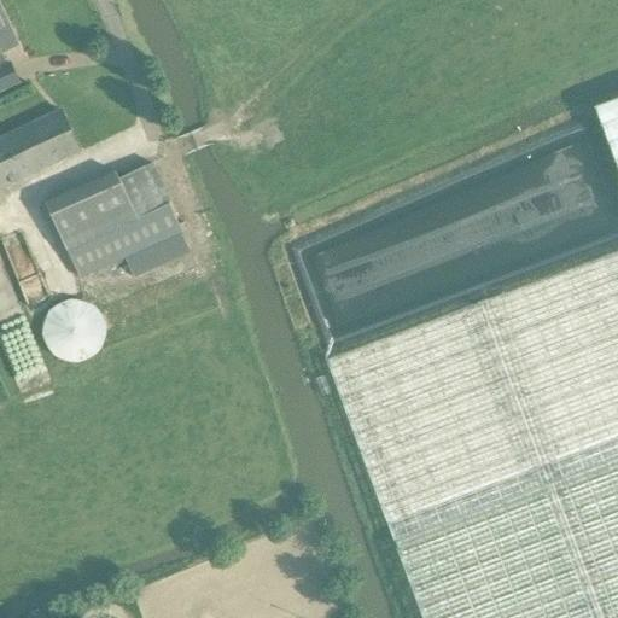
[(0,7),(0,89),(19,82),(10,63),(6,65),(0,52),(17,45),(0,7)]
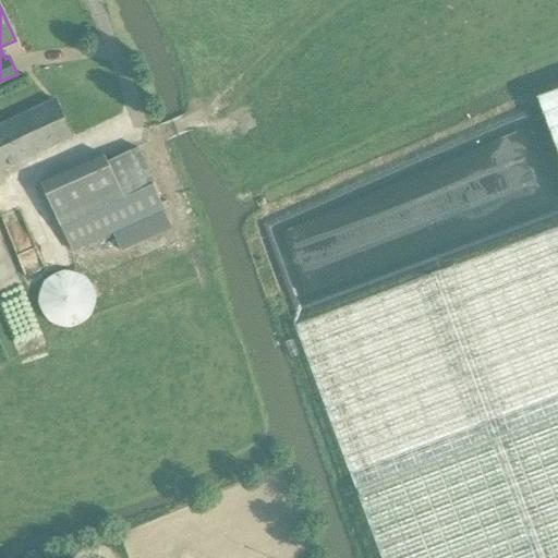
[(557,86),(536,95),(557,153),(557,86)]
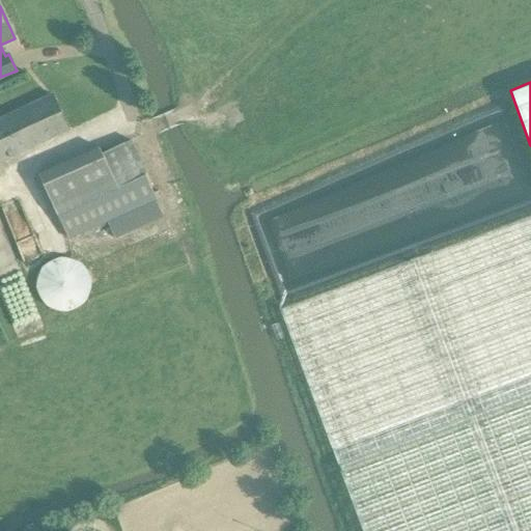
[(0,118),(0,161),(70,129),(53,94),(0,118)]
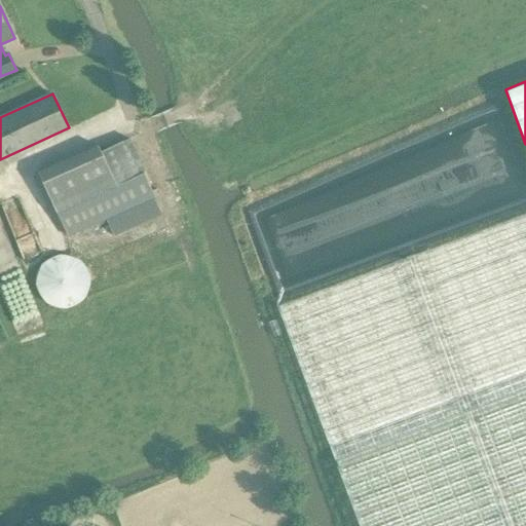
[(114,236),(162,215),(129,139),(100,151),(97,145),(38,172),(57,212),(68,235),(106,219),(114,236)]
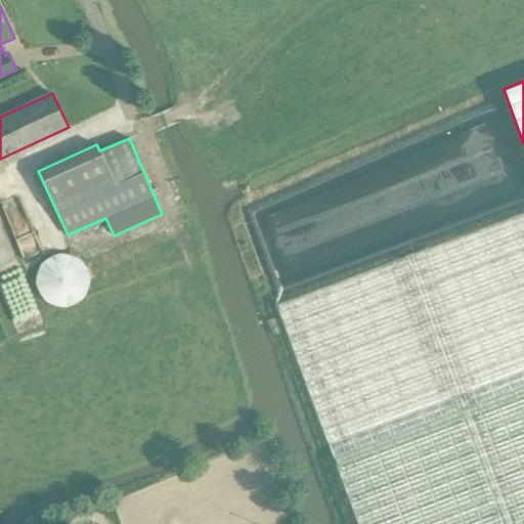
[(523,523),(523,212),(277,304),(359,523),(523,523)]
